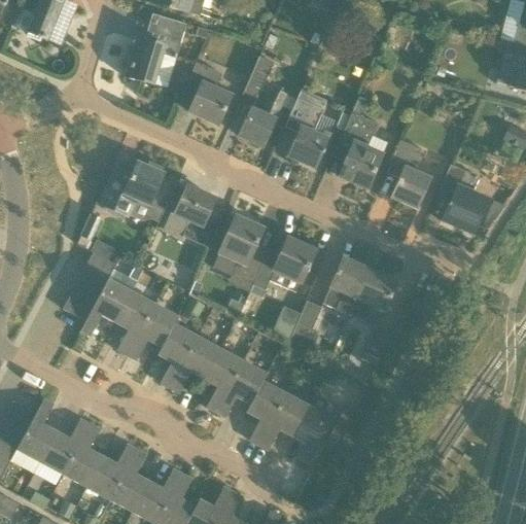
[(0,0),(0,15),(5,5),(6,6),(8,0),(0,0)]
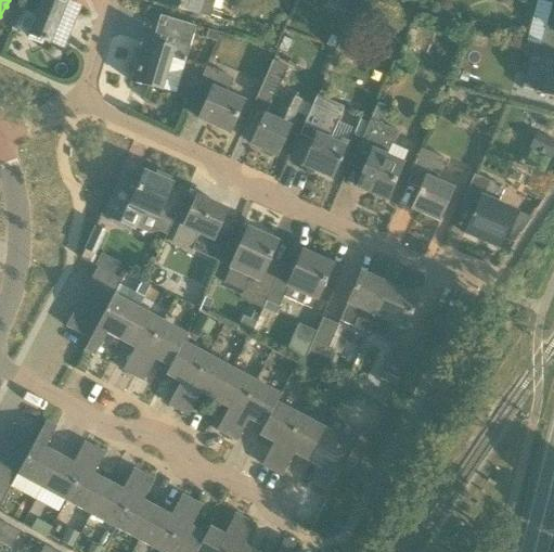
[(27,0),(24,9),(37,14),(29,33),(64,47),(65,46),(64,45),(76,17),(74,16),(75,12),(78,5),(80,7),(81,5),(68,0),(27,0)]
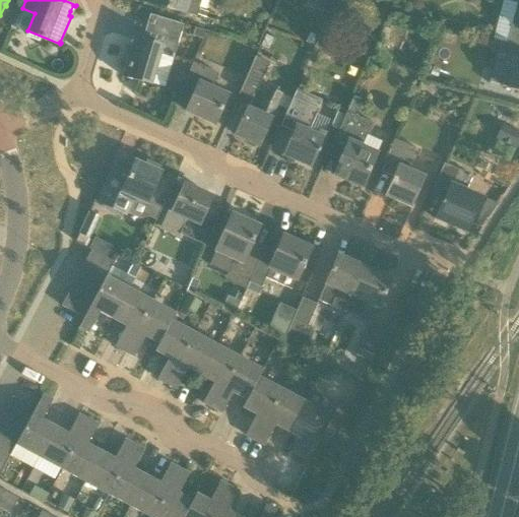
[(149,0),(168,6),(167,7),(186,13),(186,12),(197,15),(198,13),(213,17),(214,12),(199,8),(201,0),(149,0)]
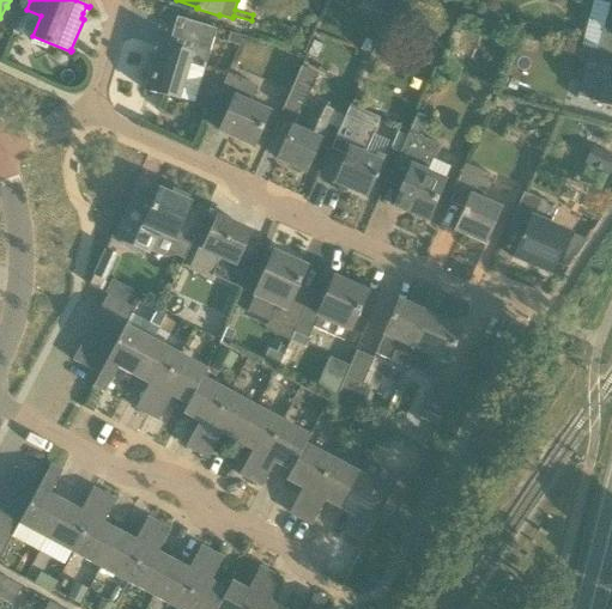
[(399,0),(393,12),(401,16),(407,2),(401,0),(399,0)]
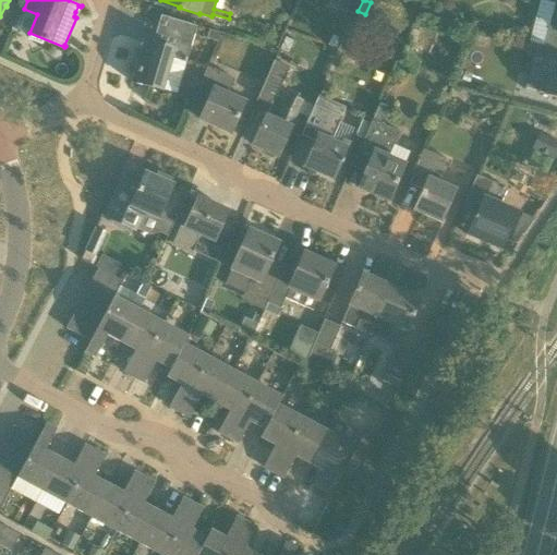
[(556,0),(544,44),(556,48),(556,0)]
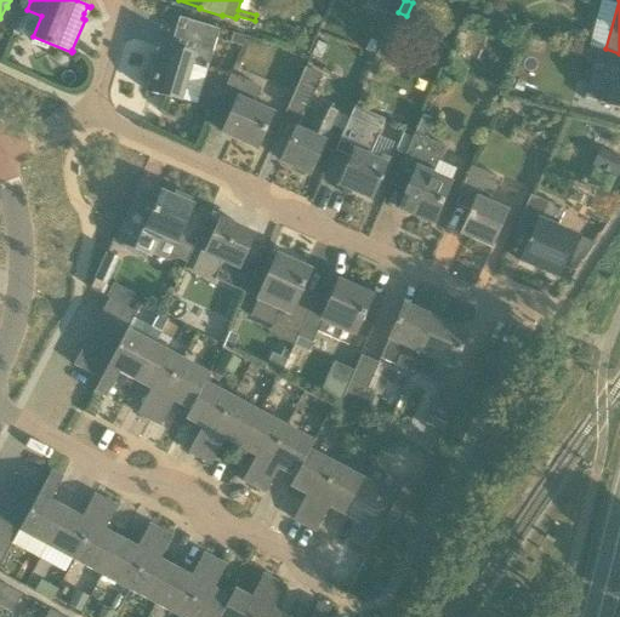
[(154,66),(147,89),(182,100),(197,103),(208,67),(220,27),(188,17),(183,33),(202,38),(197,51),(180,46),(180,47),(171,45),(160,43),(154,66)]
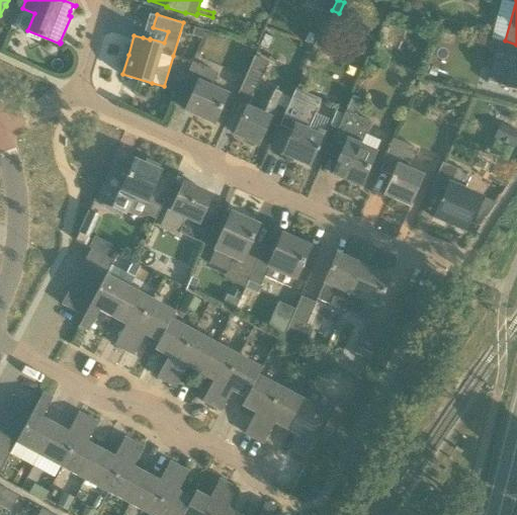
[(382,25),(377,36),(385,39),(391,29),(382,25)]
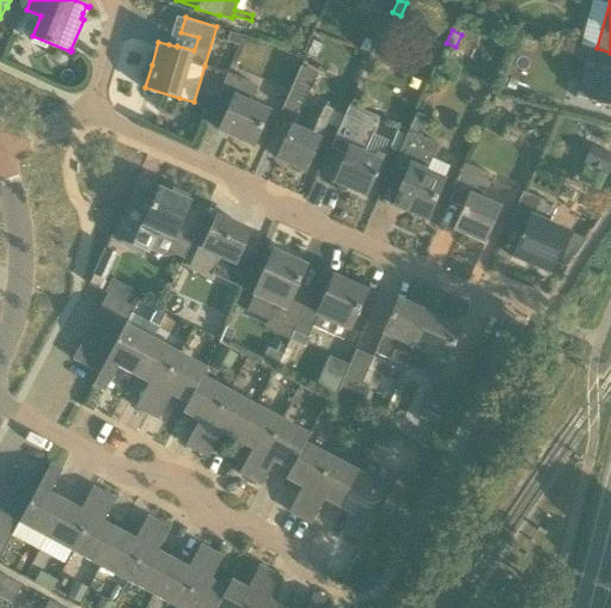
[(230,31),(227,40),(239,43),(244,35),(230,31)]
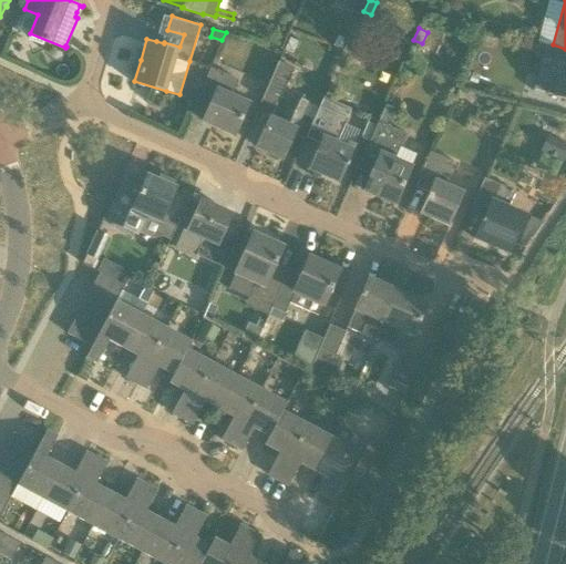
[(339,34),(335,44),(343,49),(348,39),(339,34)]
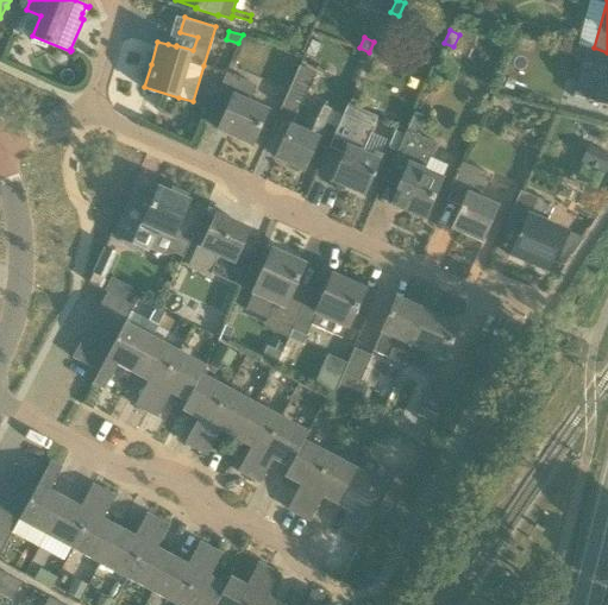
[(306,51),(315,56),(321,43),(312,38),(306,51)]
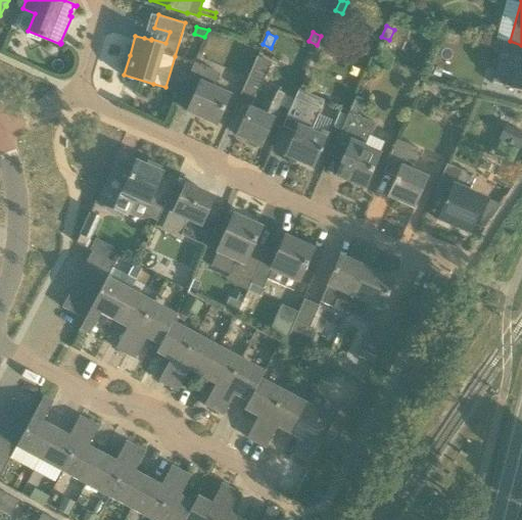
[(521,45),(510,41),(504,40),(492,82),(521,89),(521,45)]
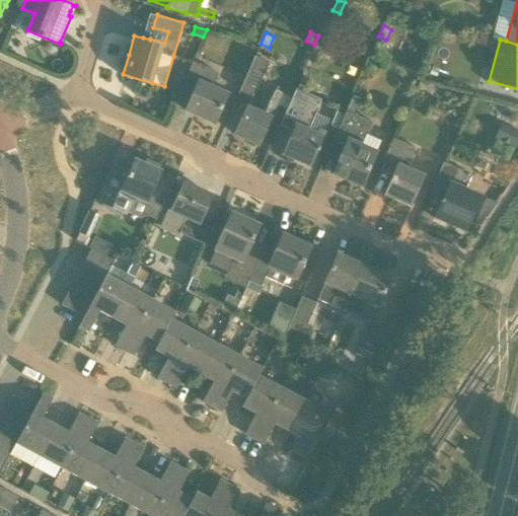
[(254,95),(270,61),(254,55),(240,89),(254,95)]
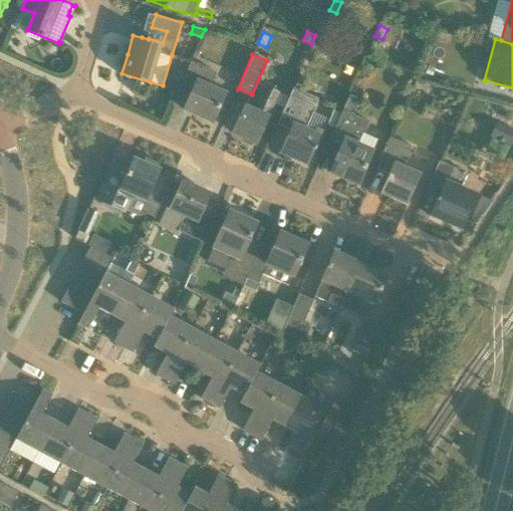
[(213,120),(225,92),(210,85),(217,70),(192,60),(178,92),(190,97),(185,108),(213,120)]
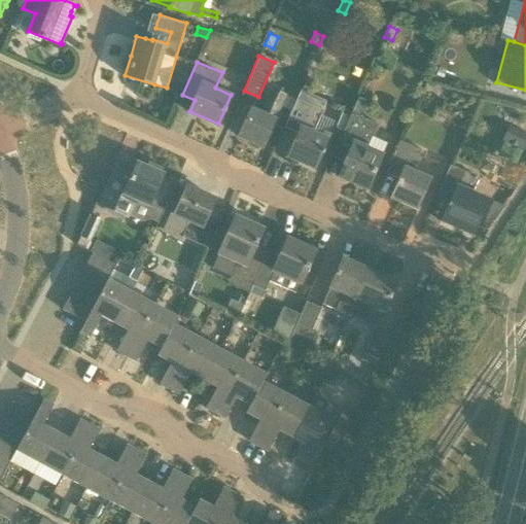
[(251,108),(239,135),(263,146),(287,94),(273,88),(261,112),(251,108)]
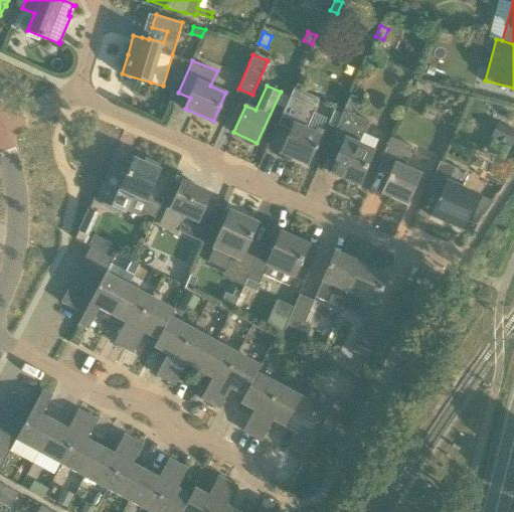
[(351,94),(325,152),(337,157),(331,172),(359,184),(374,148),(359,142),(363,133),(363,132),(369,120),(355,114),(361,99),(351,94)]
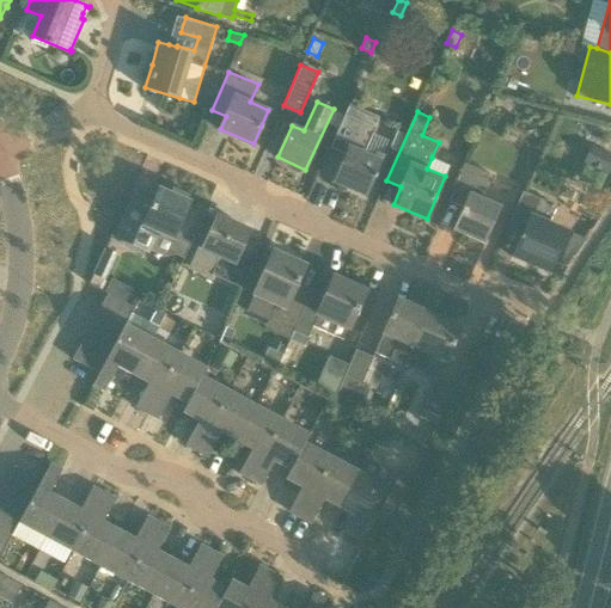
[(340,128),(331,147),(347,153),(335,180),(366,194),(380,160),(362,153),(374,127),(344,114),(338,128),(340,128)]
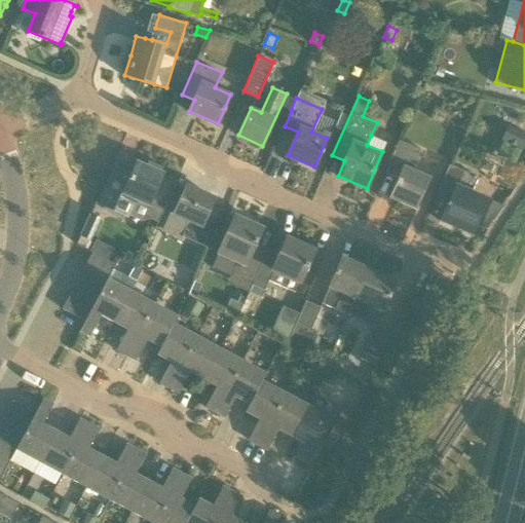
[(524,131),(509,123),(501,140),(523,149),(524,146),(524,131)]
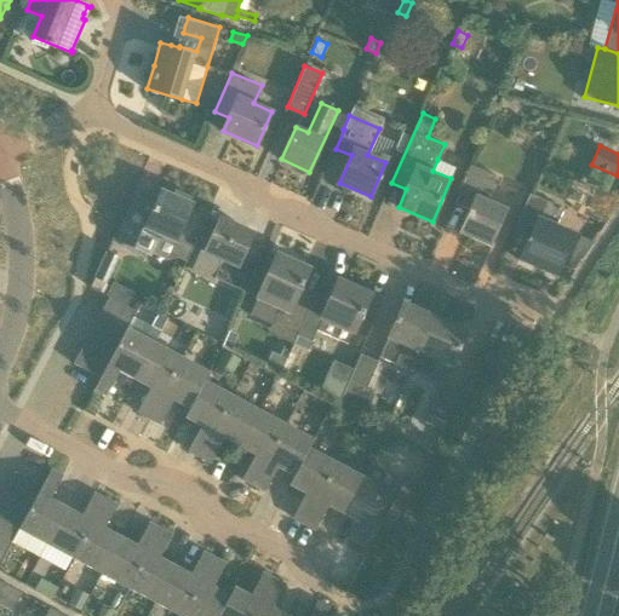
[(459,193),(474,200),(459,231),(491,246),(508,208),(491,201),(502,177),(471,163),(459,193)]
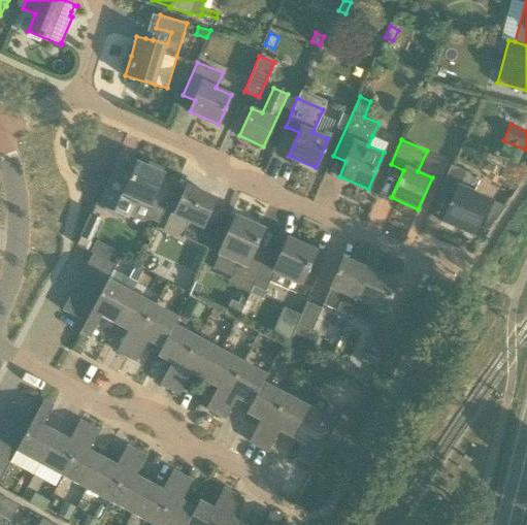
[(163,174),(162,173),(164,168),(150,162),(147,167),(137,163),(127,189),(110,182),(101,204),(128,216),(135,198),(163,210),(175,184),(161,177),(163,174)]
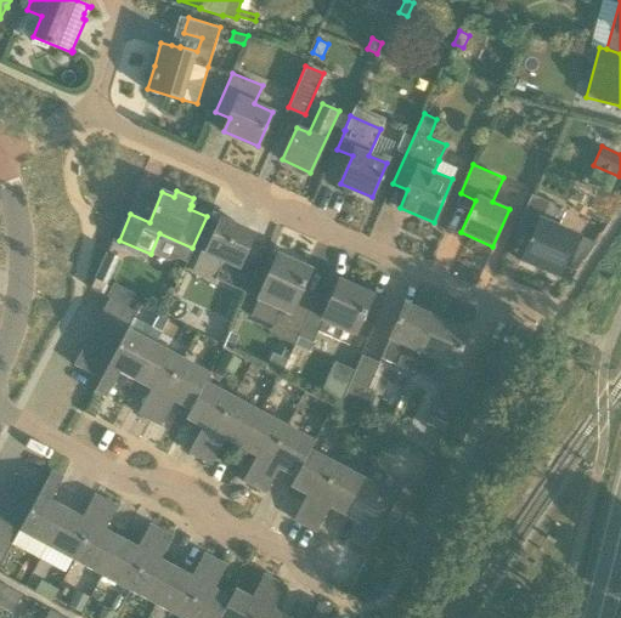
[(531,193),(519,224),(534,231),(520,259),(559,276),(577,234),(558,226),(565,208),(531,193)]
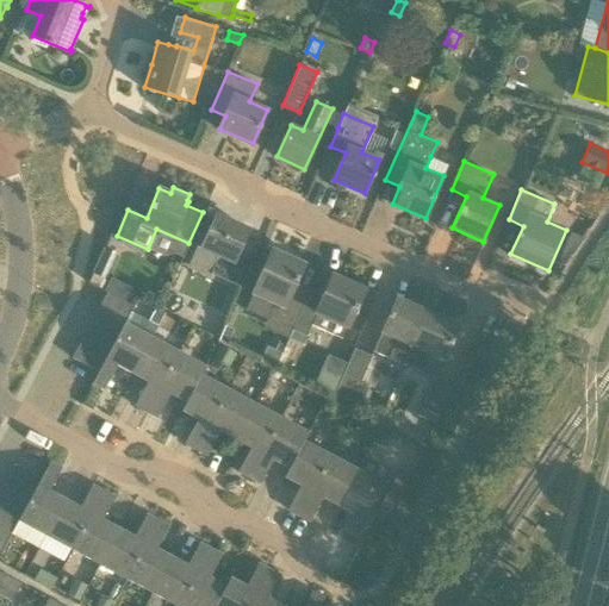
[(249,229),(217,214),(202,247),(219,255),(212,272),(242,285),(259,248),(244,241),(249,229)]
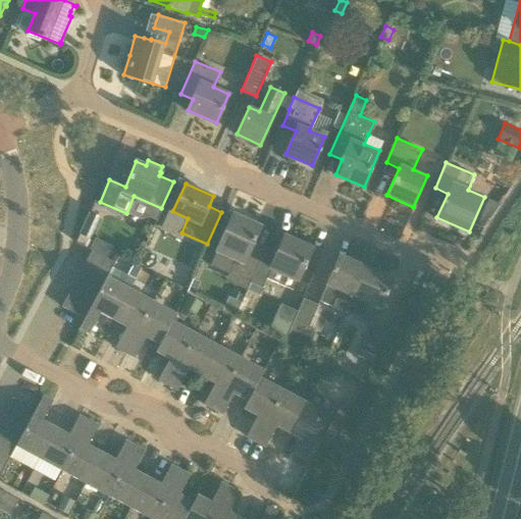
[(99,215),(91,211),(81,234),(89,238),(99,215)]
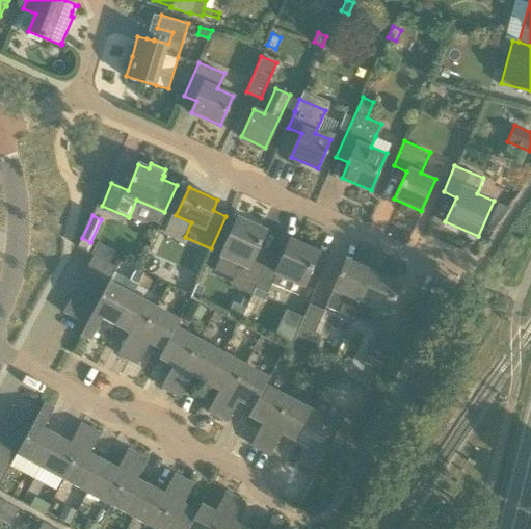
[(232,232),(215,269),(234,278),(233,280),(254,289),(256,286),(271,249),(260,244),(266,230),(240,218),(234,233),(232,232)]
